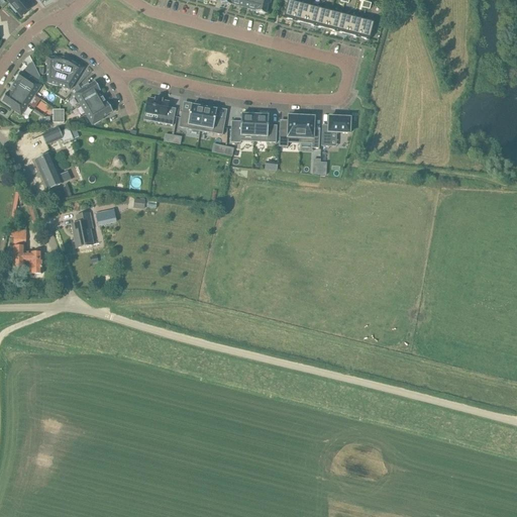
[(18,12),(21,16),(31,8),(23,0),(9,0),(8,1),(12,5),(10,7),(16,13),(18,12)]
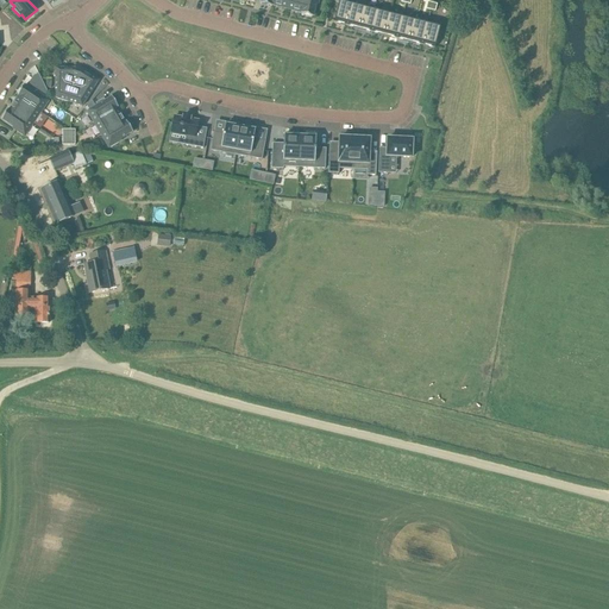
[(289,0),(288,10),(300,13),(303,0),(289,0)]
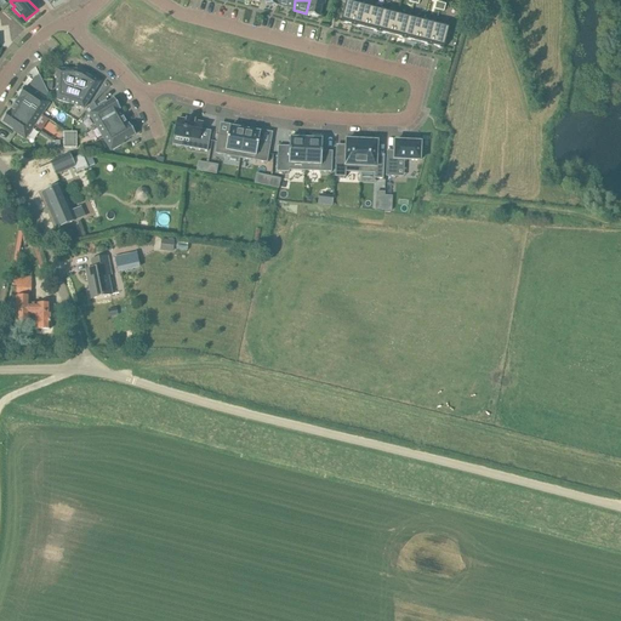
[(309,0),(306,13),(308,13),(308,15),(319,17),(323,0),(309,0)]
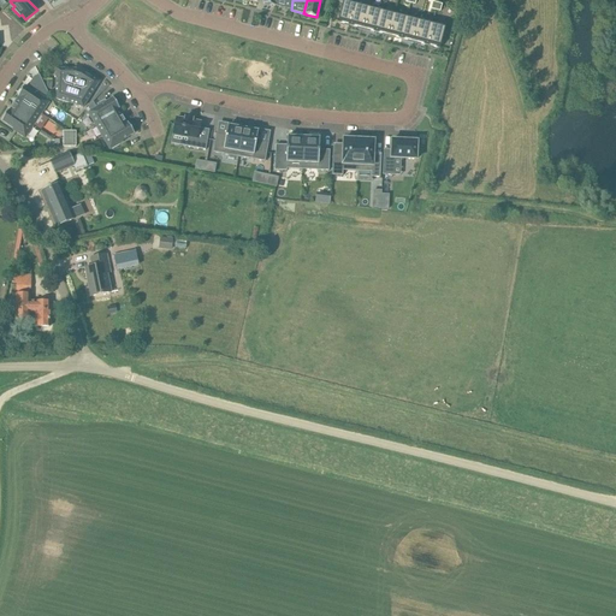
[(345,1),(339,23),(351,27),(357,5),(345,1)]
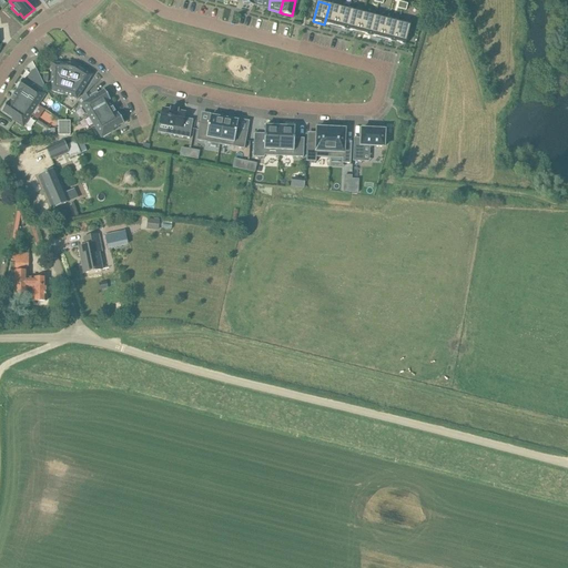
[(330,4),(324,24),(336,28),(341,7),(330,4)]
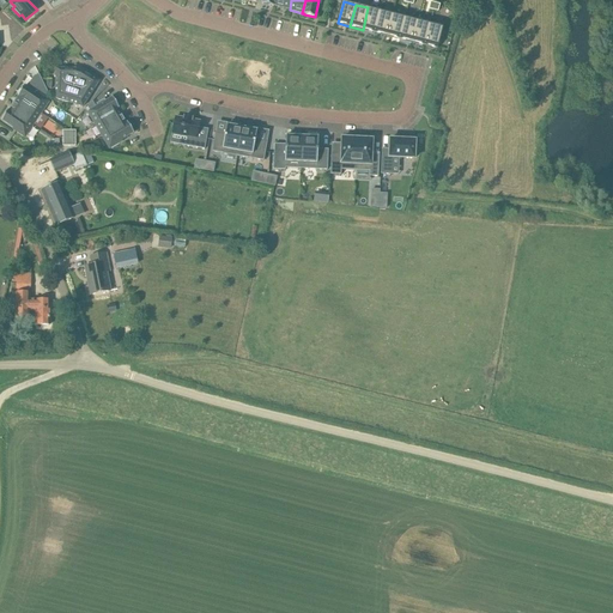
[(368,7),(363,30),(375,34),(381,11),(368,7)]
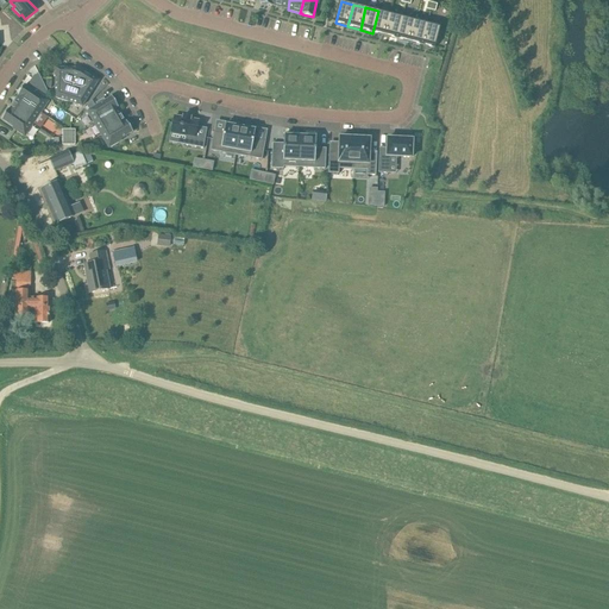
[(378,11),(372,33),(385,36),(390,14),(378,11)]
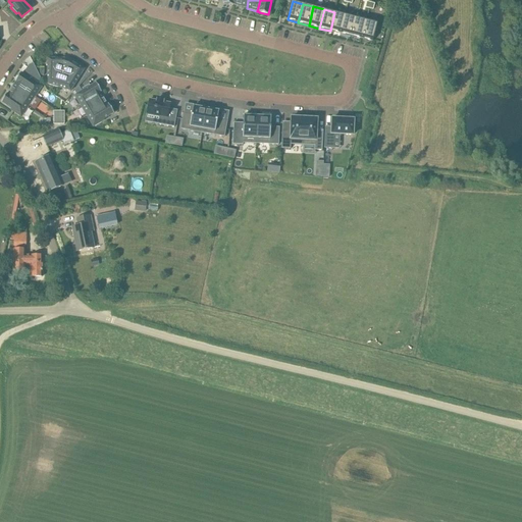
[(334,12),(330,31),(341,34),(346,14),(334,12)]
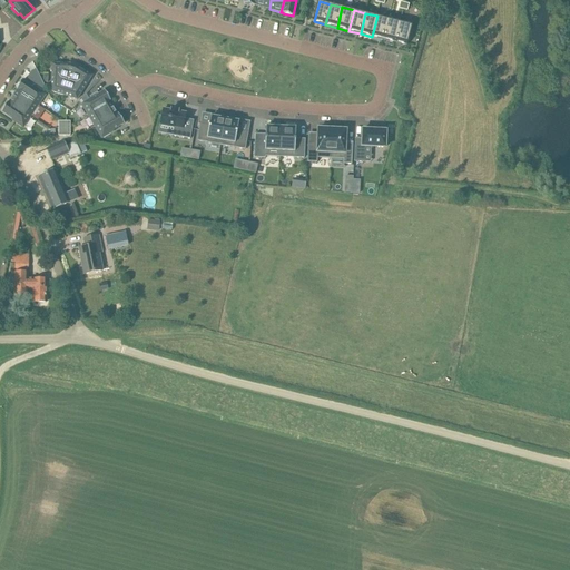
[(377,16),(372,37),(383,40),(389,19),(377,16)]
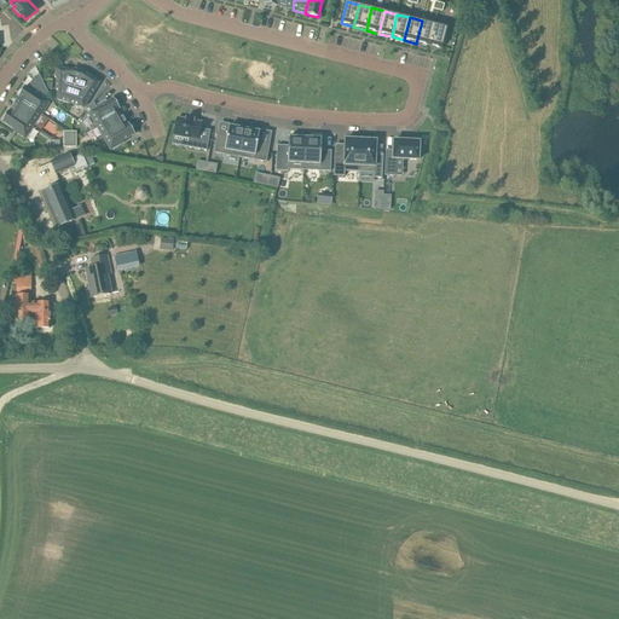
[(422,21),(416,44),(429,47),(435,24),(422,21)]
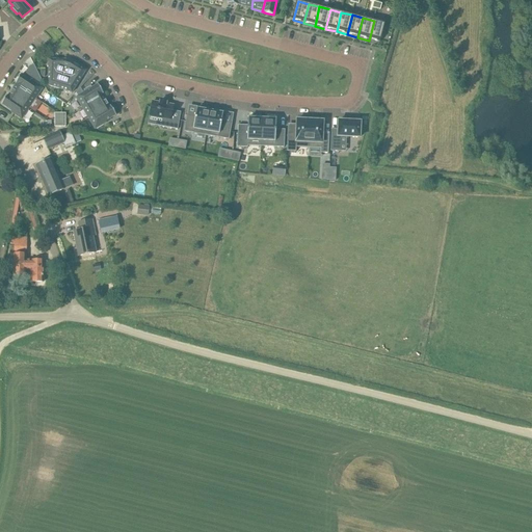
[(374,21),(369,41),(379,43),(384,24),(374,21)]
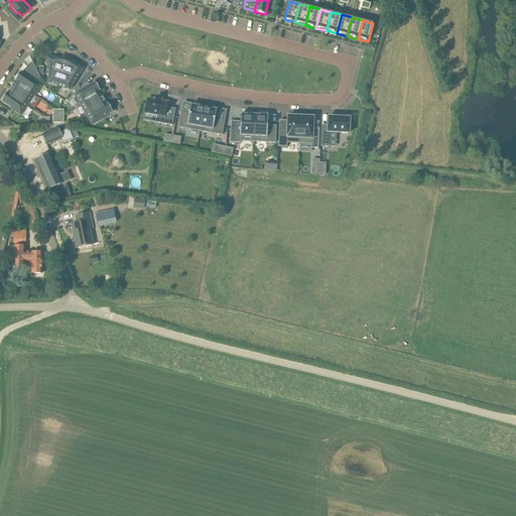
[(70,60),(67,59),(63,58),(47,57),(46,83),(70,91),(84,69),(70,60)]
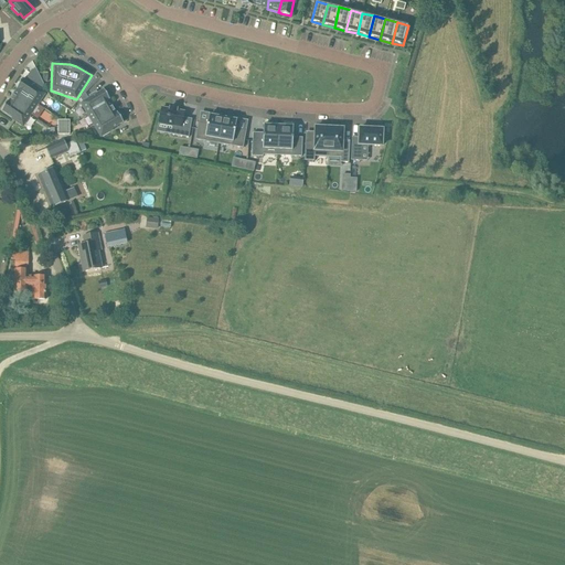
[(23,80),(17,88),(18,88),(17,89),(39,104),(45,94),(43,93),(45,88),(35,68),(31,70),(24,81),(23,80)]
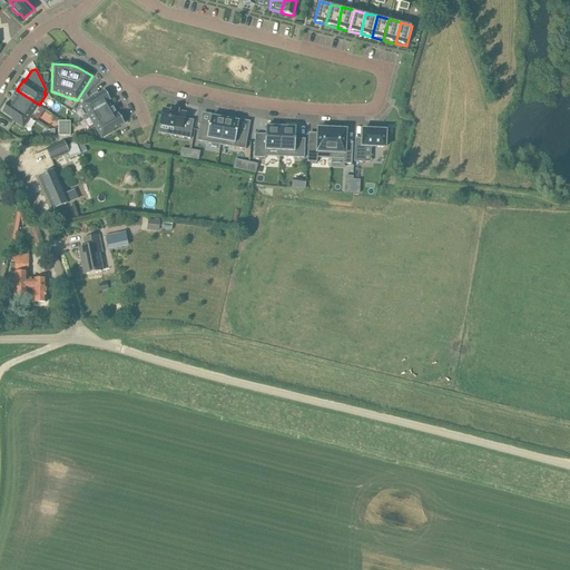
[(17,90),(10,101),(31,116),(39,105),(17,90)]
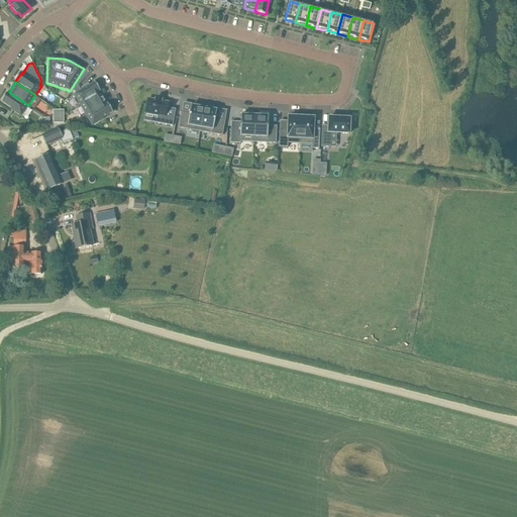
[(80,105),(100,93),(99,91),(100,91),(95,82),(89,86),(88,84),(82,88),(83,90),(74,95),(80,105)]
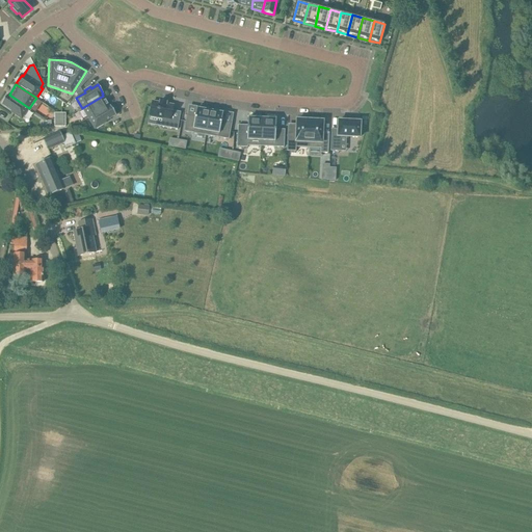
[(23,118),(29,108),(9,95),(8,97),(7,96),(1,104),(15,113),(14,114),(20,118),(21,117),(23,118)]
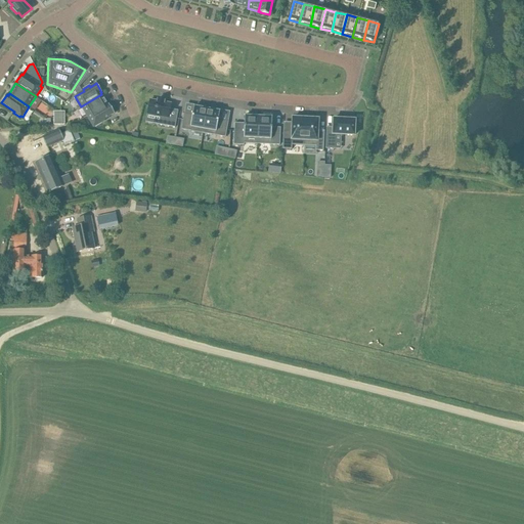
[(101,94),(81,106),(87,116),(107,103),(101,94)]
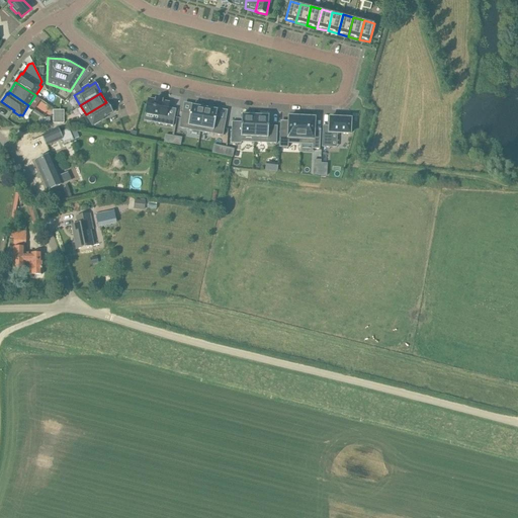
[(149,98),(146,113),(159,115),(158,123),(173,126),(176,109),(168,108),(169,102),(162,100),(163,98),(156,97),(156,99),(149,98)]
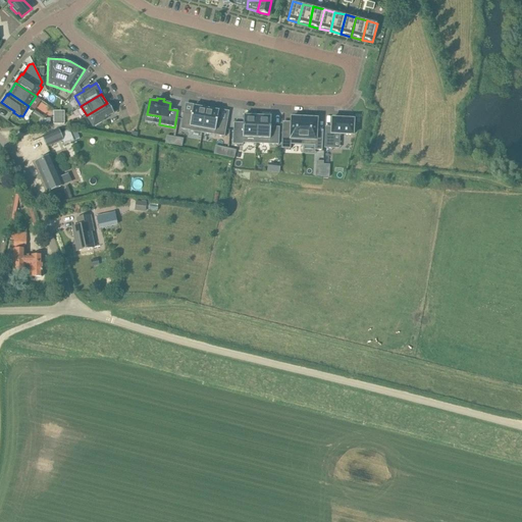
[(107,103),(87,115),(93,125),(94,125),(95,126),(102,122),(101,121),(114,113),(109,105),(108,105),(107,103)]
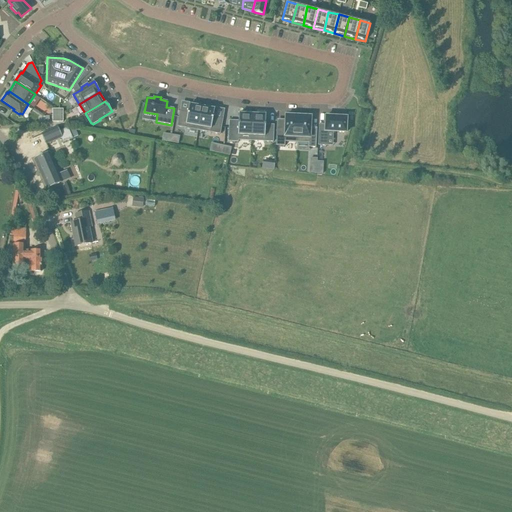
[(198,130),(202,105),(190,103),(188,112),(180,111),(177,126),(198,130)]
